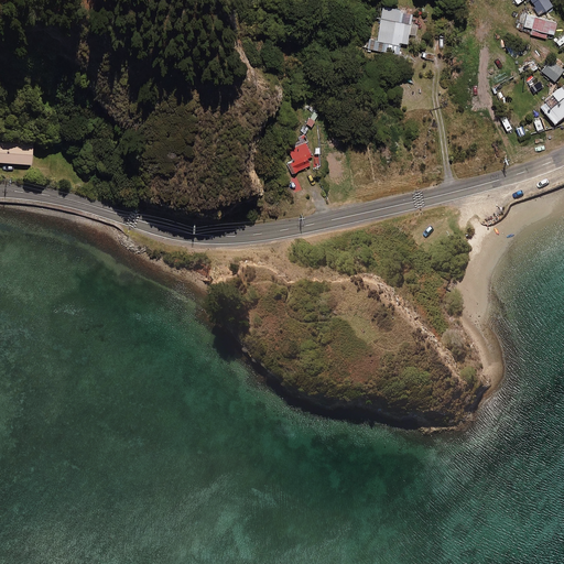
[(545,0),(540,0),(534,4),(541,14),(551,8),(545,0)]
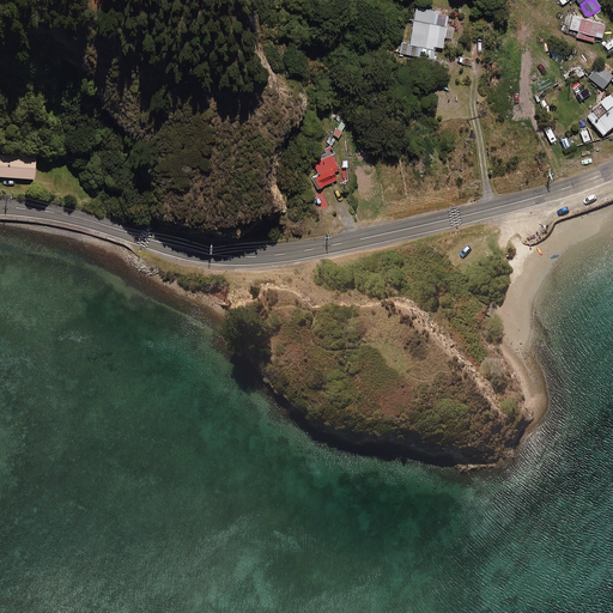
[(448,13),(416,7),(410,41),(401,40),(399,53),(432,59),(435,47),(442,48),(444,37),(451,38),(454,28),(445,26),(448,13)]
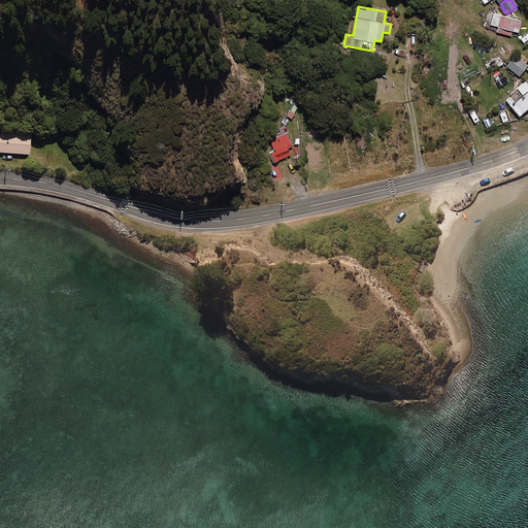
[(521,21),(493,13),(490,25),(498,27),(497,32),(510,36),(513,31),(518,33),(521,21)]
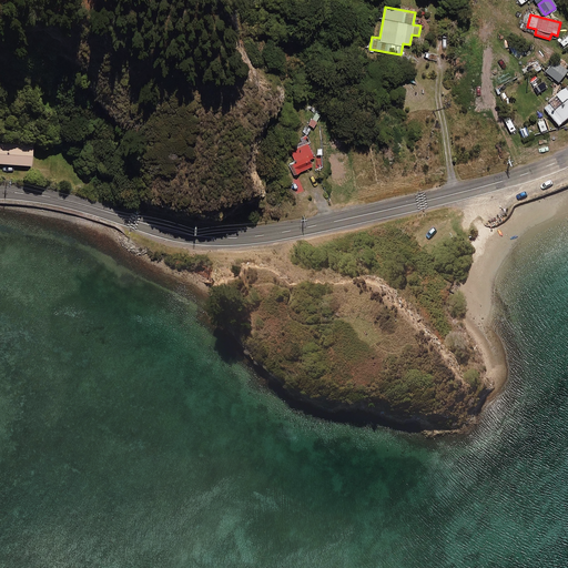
[(543,69),(538,60),(530,64),(535,73),(543,69)]
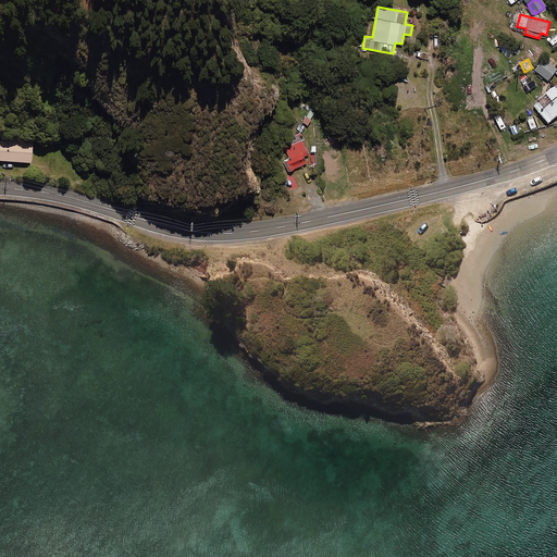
[(556,70),(544,59),(534,70),(547,81),(556,70)]
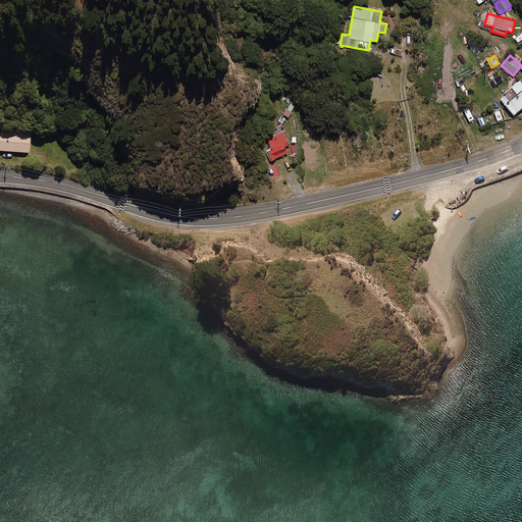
[(386,97),(389,94),(388,93),(389,92),(372,70),(367,74),(384,96),(385,96),(386,97)]
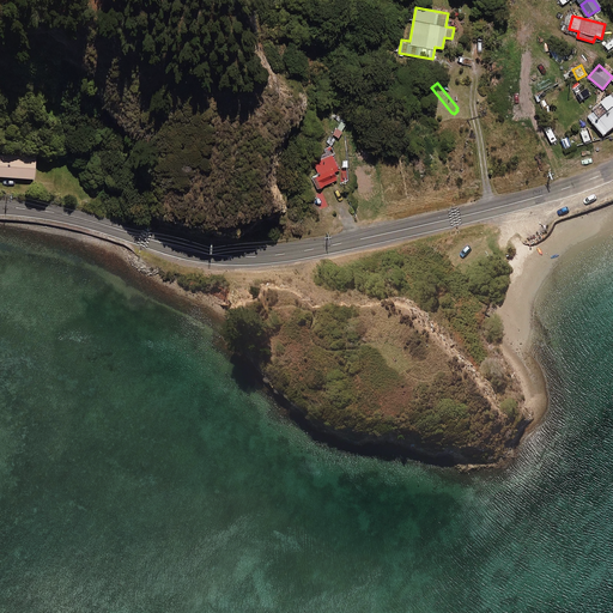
[(600,103),(602,104),(587,117),(604,135),(612,126),(612,97),(611,93),(600,103)]
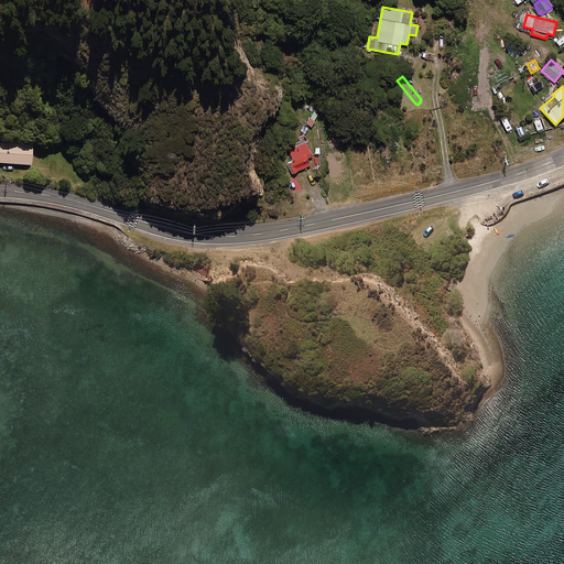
[(305,122),(312,128),(318,120),(311,115),(305,122)]
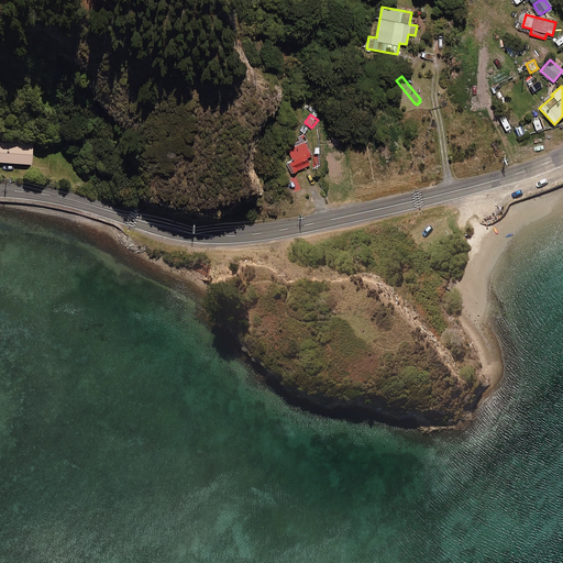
[(311,128),(305,122),(299,129),(306,134),(311,128)]
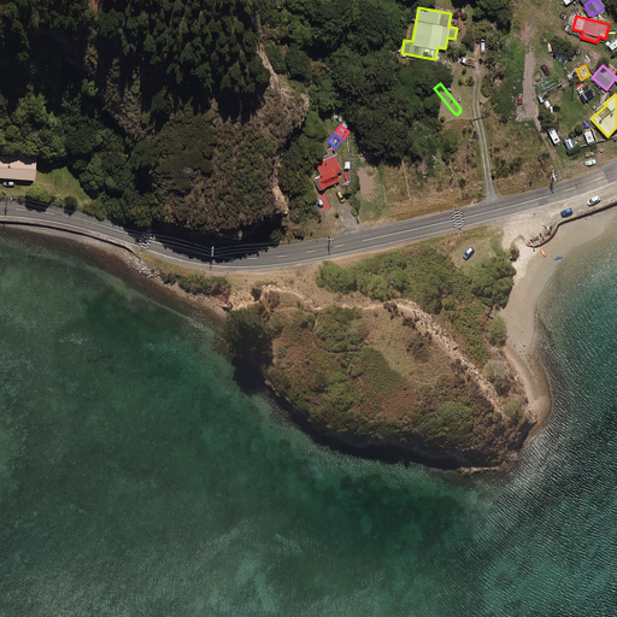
[(36,158),(0,156),(0,177),(34,181),(36,158)]
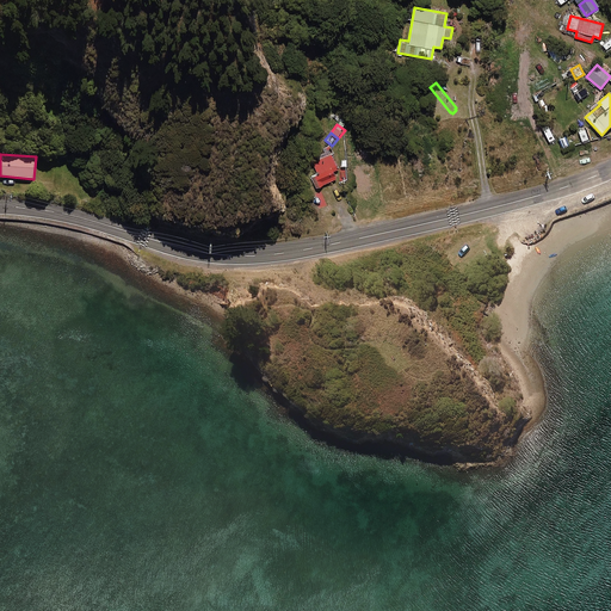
[(338,168),(332,155),(314,164),(319,174),(312,178),(318,189),(346,174),(343,166),(338,168)]
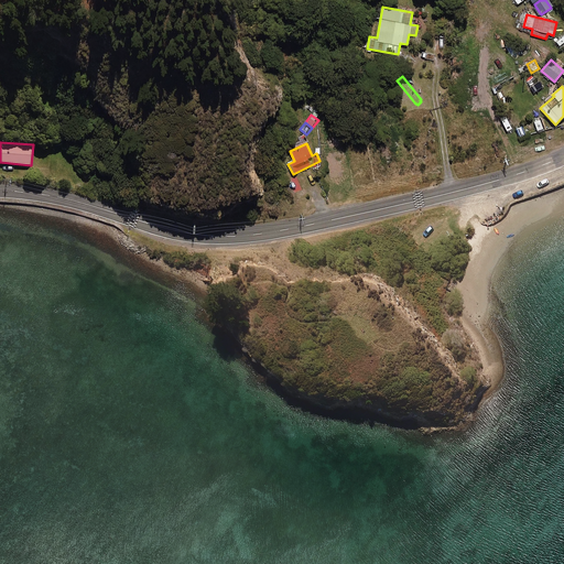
All buildings are outlined.
